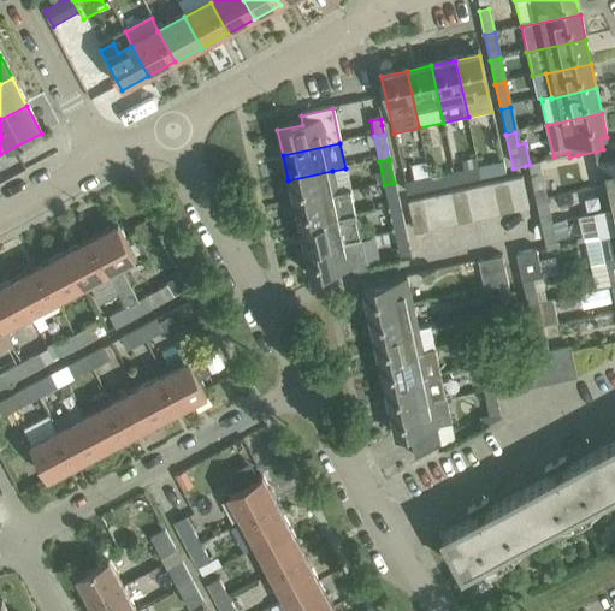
[(614,159),(597,164),(603,189),(614,185),(614,159)]
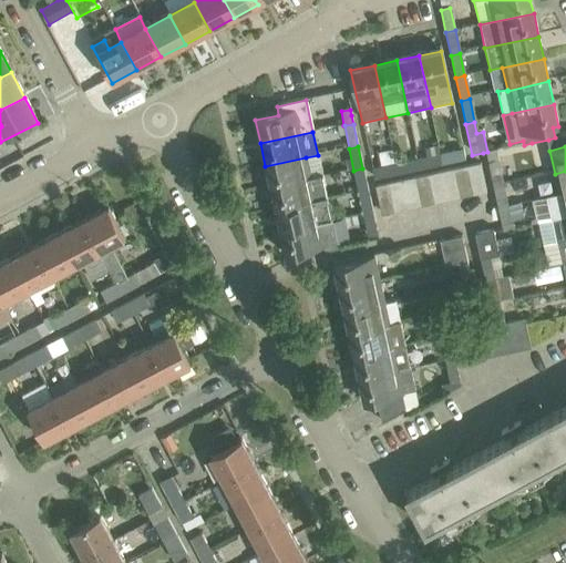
[(426,157),(418,160),(420,170),(442,165),(440,155),(438,147),(425,150),(426,157)]
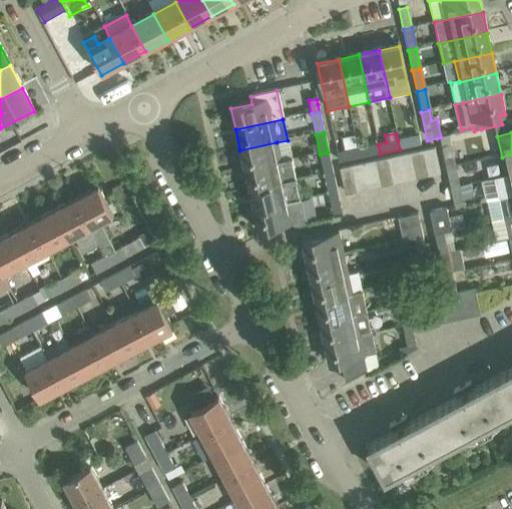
[(419,135),(398,140),(400,149),(421,144),(419,135)]
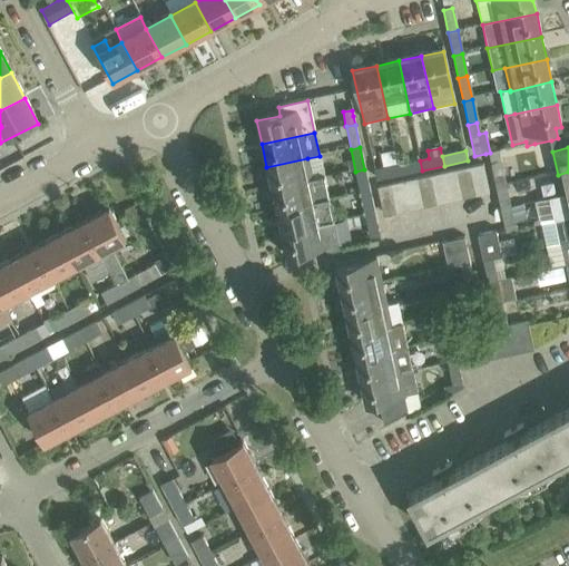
[(486,154),(494,188),(504,186),(497,152),(490,153),(486,154)]
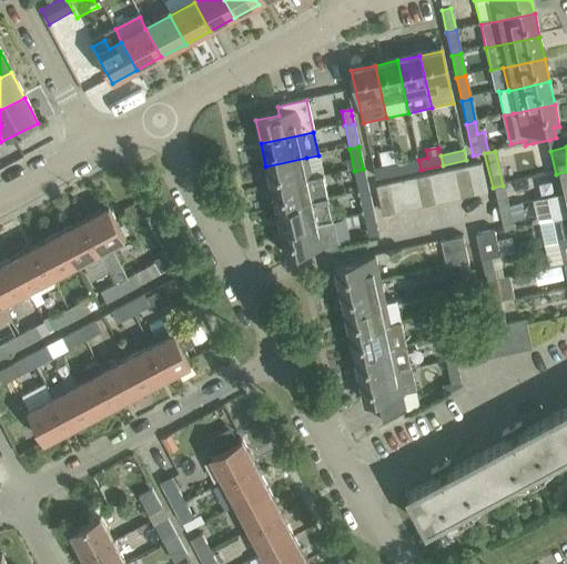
[(393,152),(380,155),(382,168),(396,164),(393,152)]
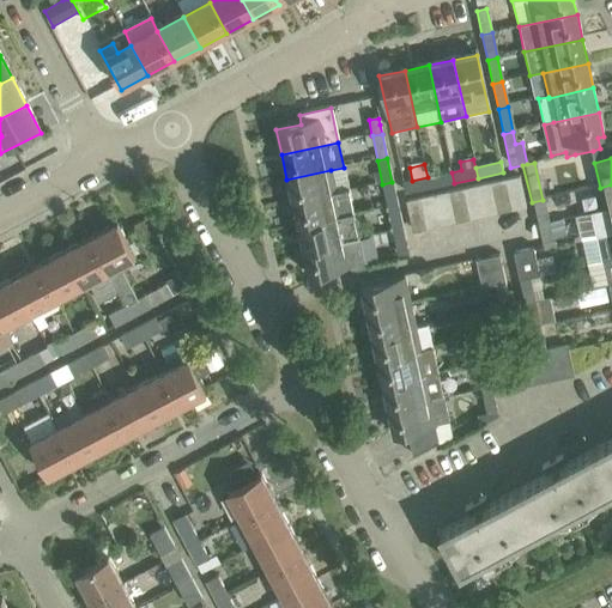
[(286,180),(292,204),(337,194),(331,170),(286,180)]
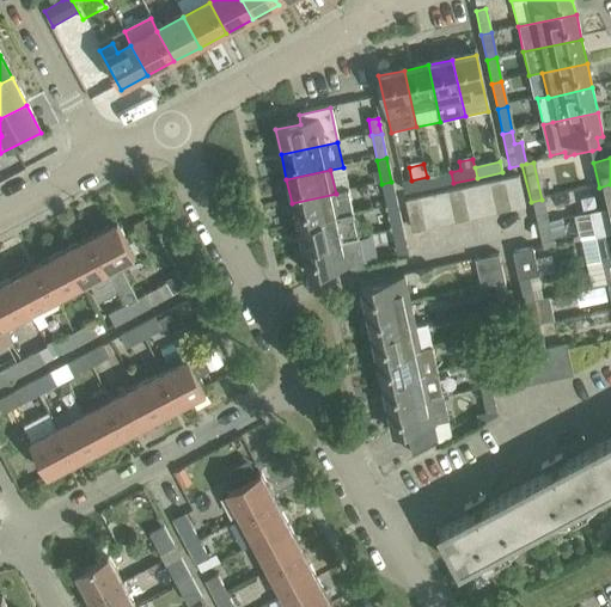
[(451,172),(427,177),(431,189),(453,183),(451,172)]
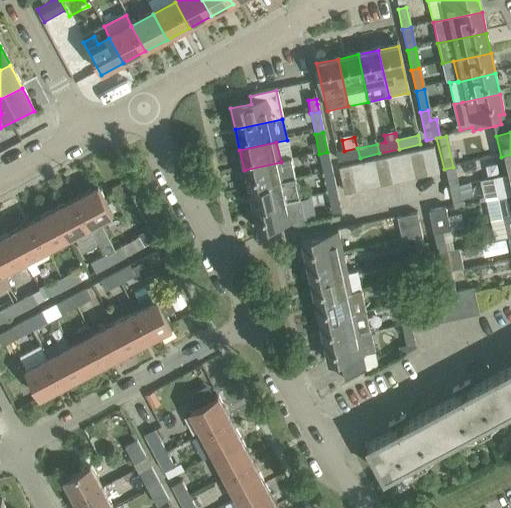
[(344,151),(336,153),(338,162),(360,158),(357,148),(344,151)]
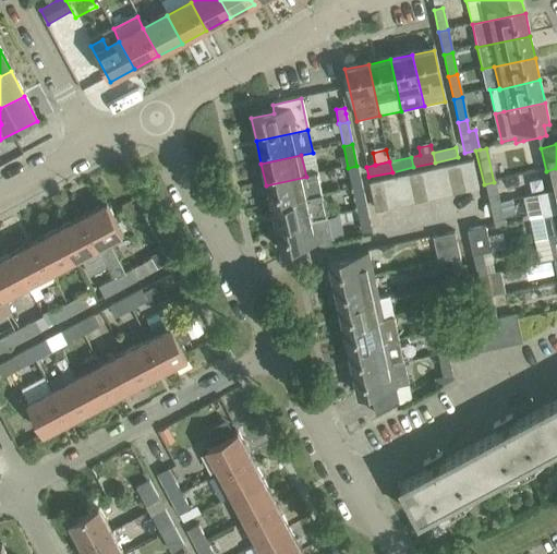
[(472,163),(459,166),(465,190),(479,188),(472,163)]
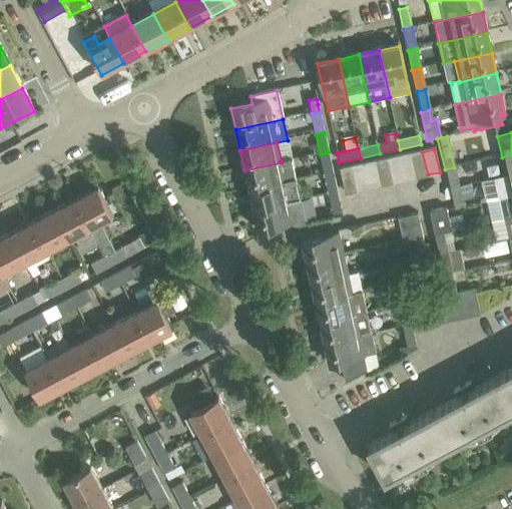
[(328,152),(320,154),(324,173),(333,171),(328,152)]
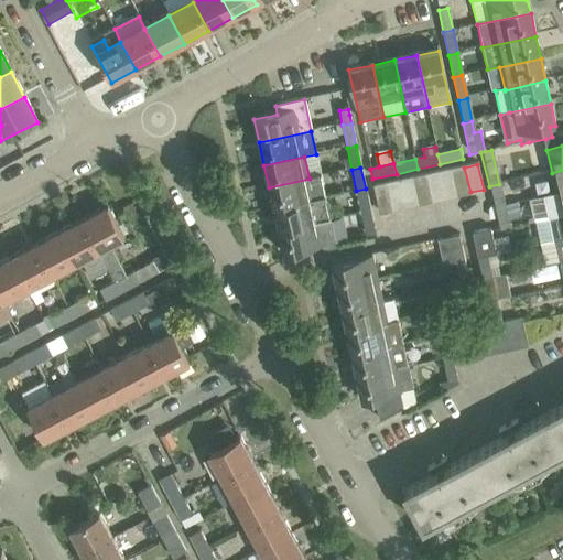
[(464,168),(452,170),(457,195),(471,192),(464,168)]
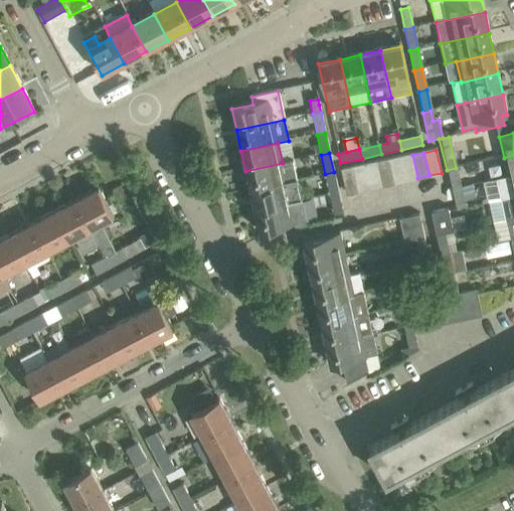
[(412,155),(400,158),(405,181),(417,178),(412,155)]
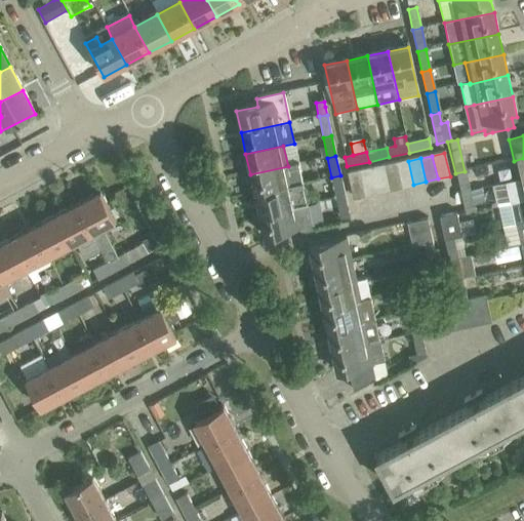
[(523,158),(514,161),(518,182),(523,179),(523,158)]
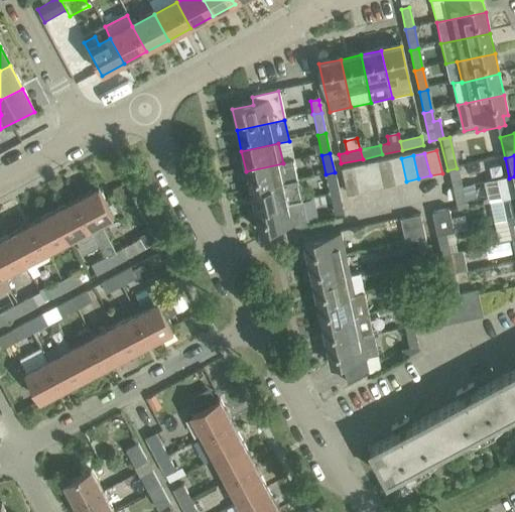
[(401,158),(389,161),(394,183),(406,181),(401,158)]
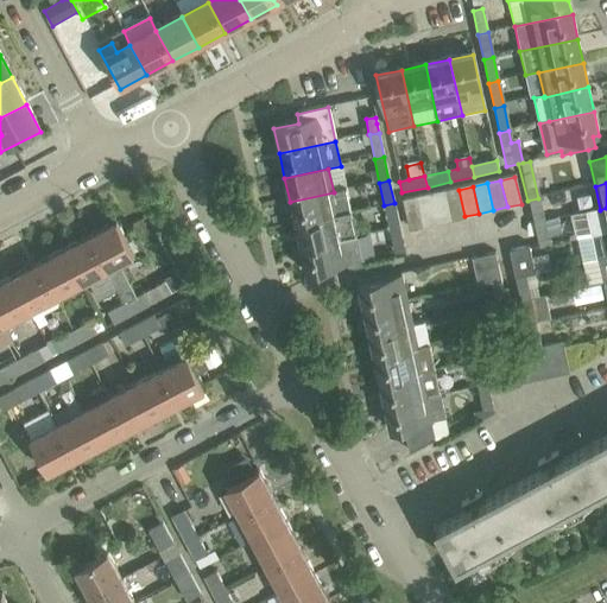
[(346,190),(334,192),(290,202),(295,226),(351,214),(346,190)]
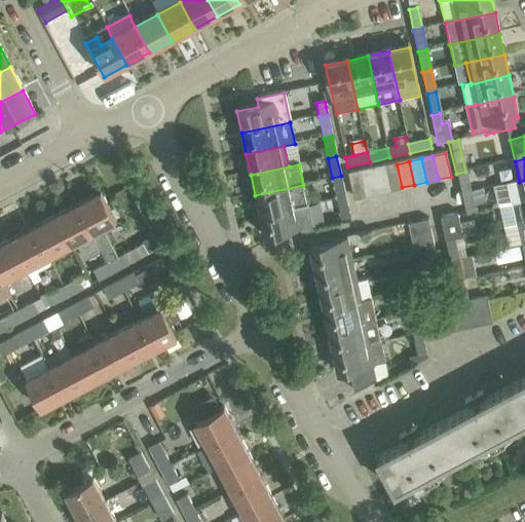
[(397,164),(385,166),(390,190),(402,187),(397,164)]
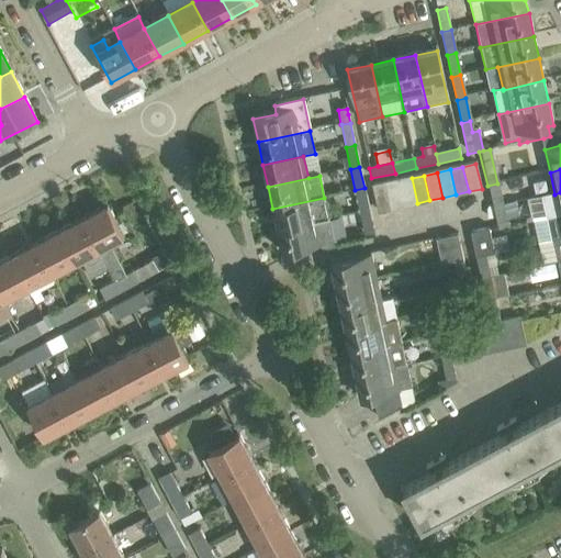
[(412,178),(399,181),(404,205),(417,203),(412,178)]
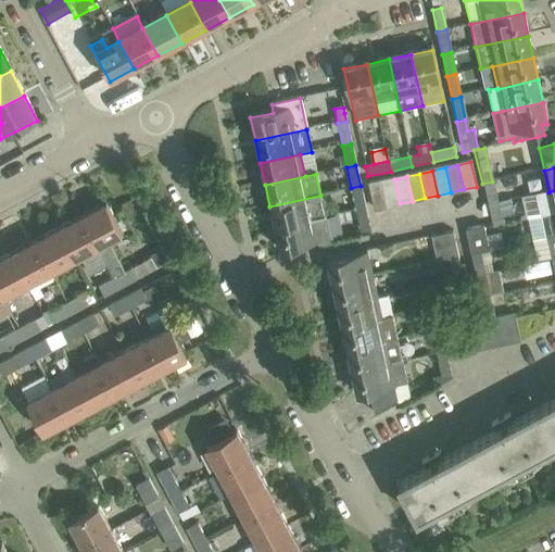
[(394,179),(381,182),(387,207),(400,203),(394,179)]
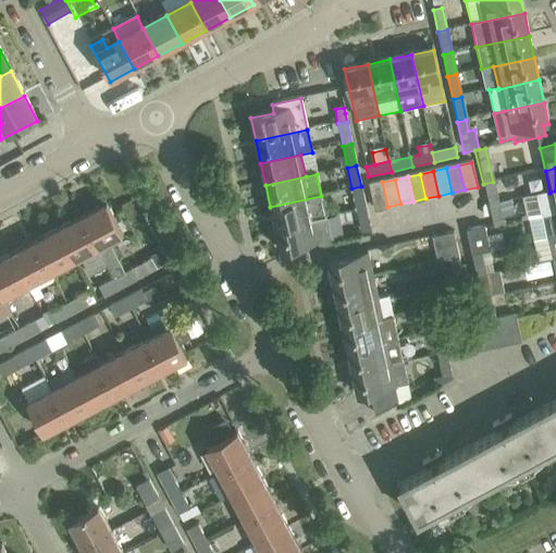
[(387,207),(382,182),(369,185),(375,209),(387,207)]
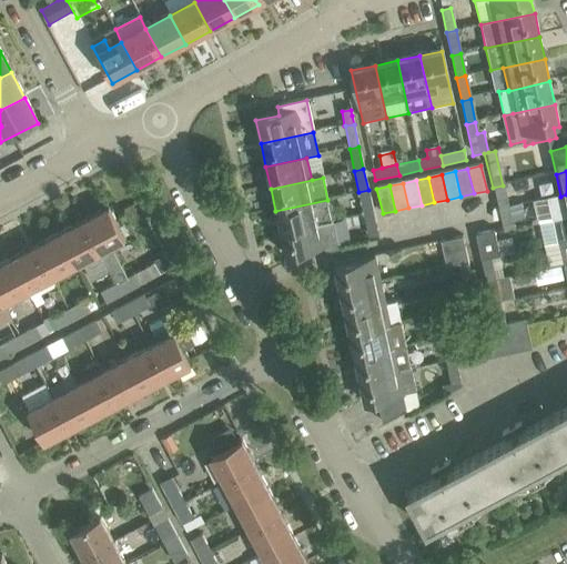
[(493,188),(497,210),(507,208),(503,185),(493,188)]
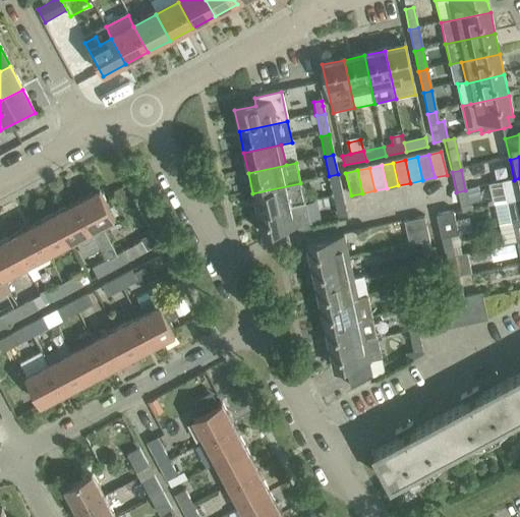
[(338,174),(329,176),(334,197),(342,195),(338,174)]
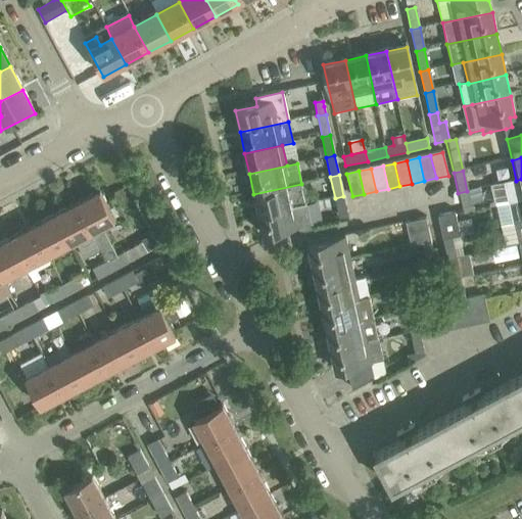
[(521,179),(505,184),(509,203),(521,200),(521,179)]
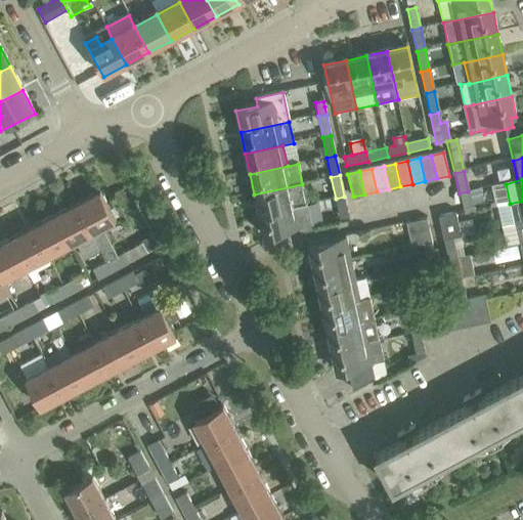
[(302,184),(254,195),(259,215),(307,205),(302,184)]
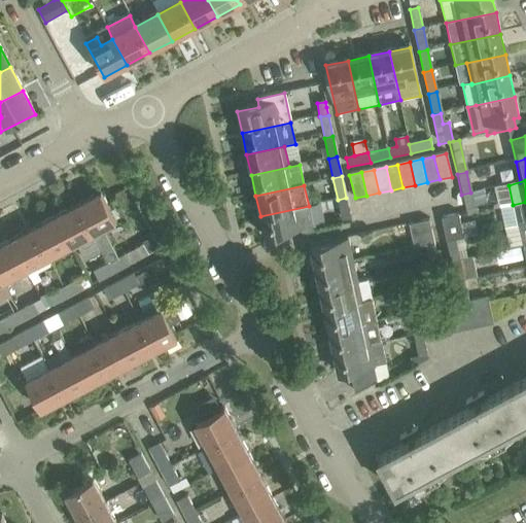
[(470,193),(461,195),(466,215),(476,213),(470,193)]
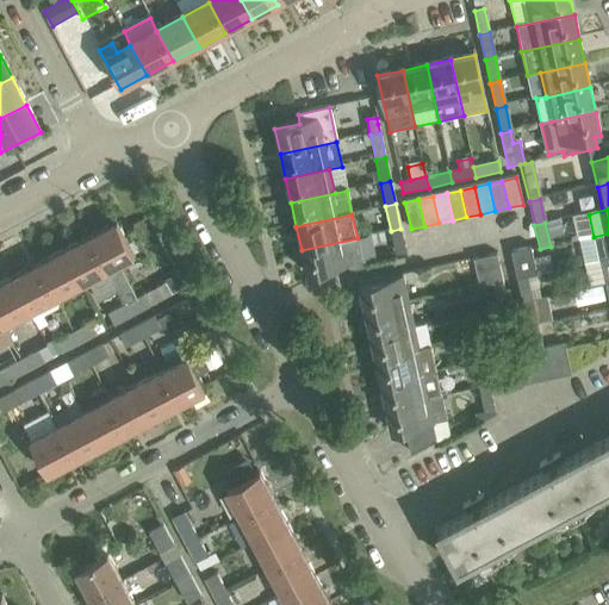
[(117,224),(89,238),(118,293),(125,305),(137,300),(118,266),(134,257),(117,224)]
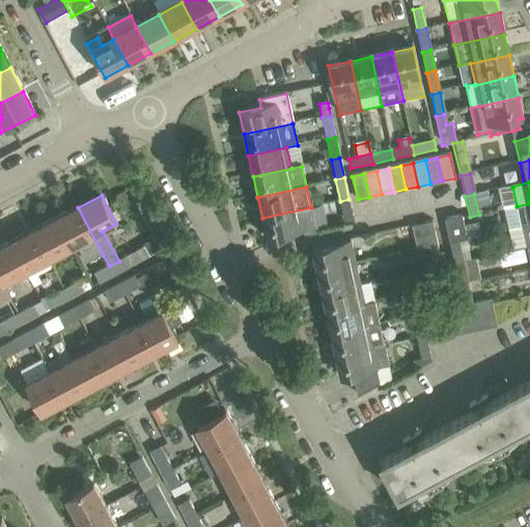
[(349,199),(340,201),(344,222),(354,221),(349,199)]
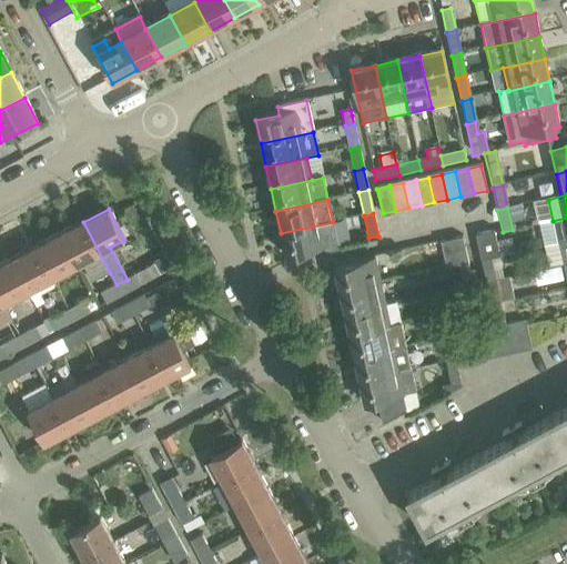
[(566,218),(553,221),(557,244),(559,244),(566,242),(566,218)]
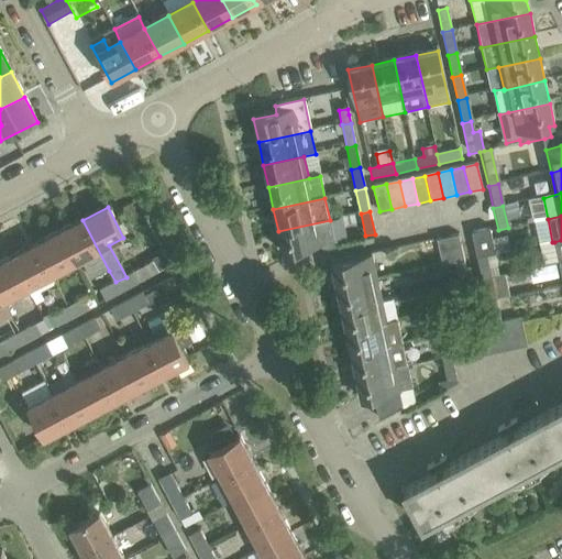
[(83,220),(58,233),(75,264),(86,258),(88,262),(84,264),(91,280),(109,271),(83,220)]
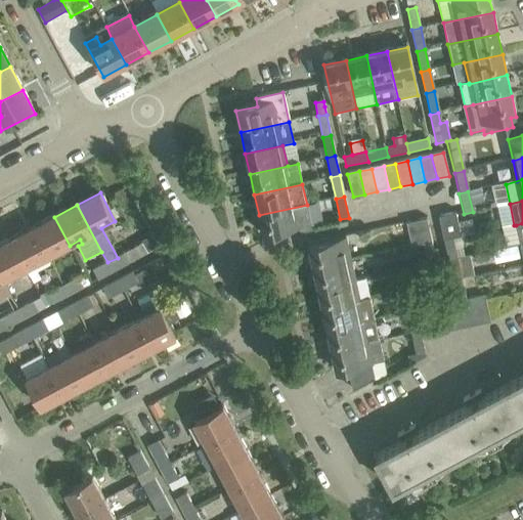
[(307,205),(259,215),(263,236),(301,228),(302,232),(312,230),(307,205)]
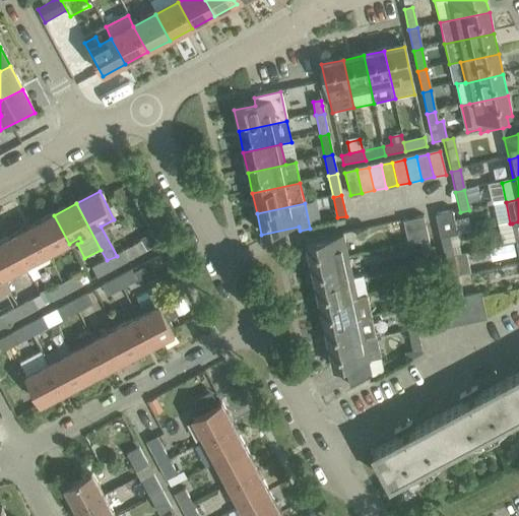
[(438,239),(447,237),(455,236),(451,214),(434,218),(438,239)]
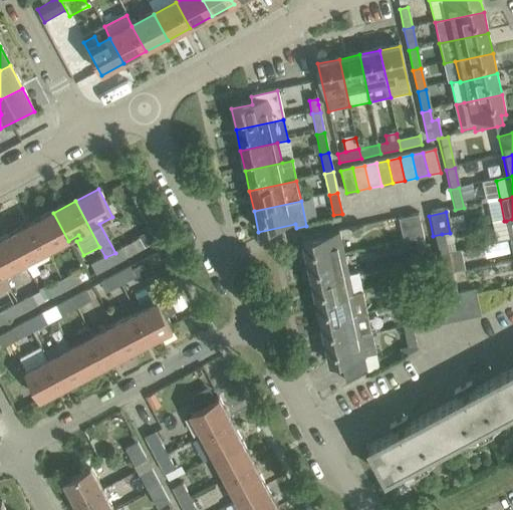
[(53,213),(31,224),(46,252),(68,241),(53,213)]
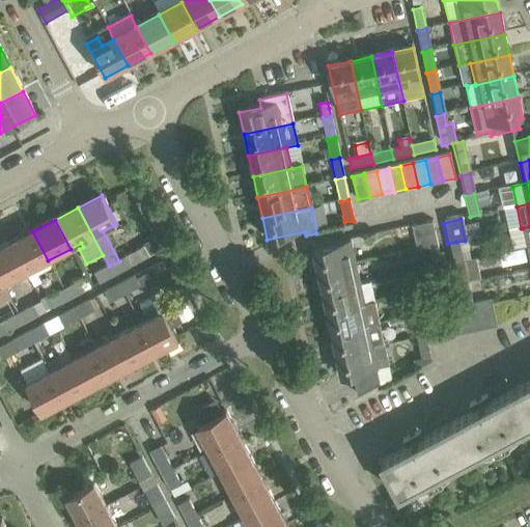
[(438,246),(433,223),(412,226),(417,251),(438,246)]
